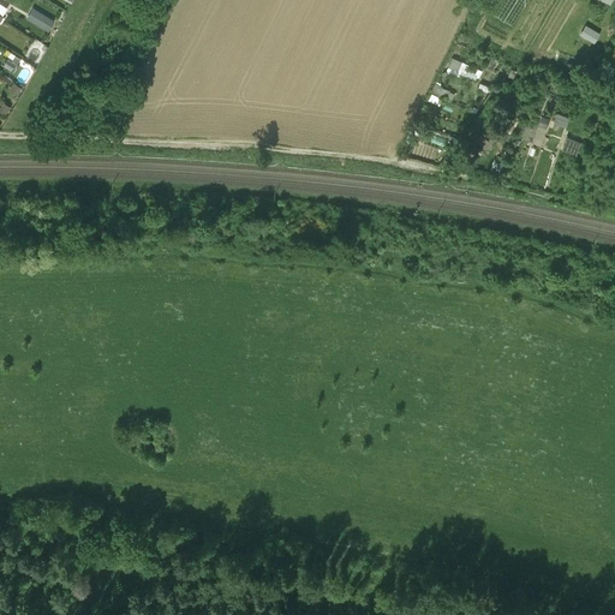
[(49,31),(54,19),(30,9),(25,21),(49,31)]
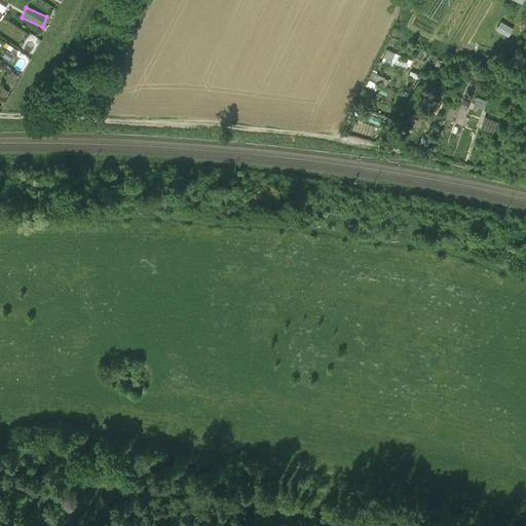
[(29,41),(22,54),(30,60),(37,45),(29,41)]
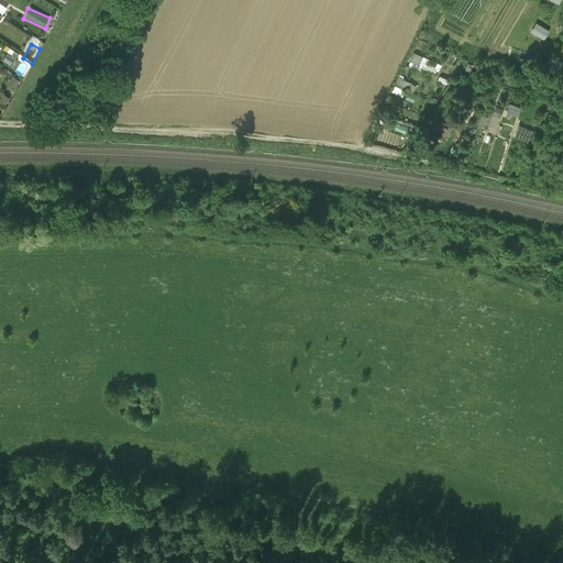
[(12,68),(19,57),(14,54),(12,58),(8,55),(3,63),(12,68)]
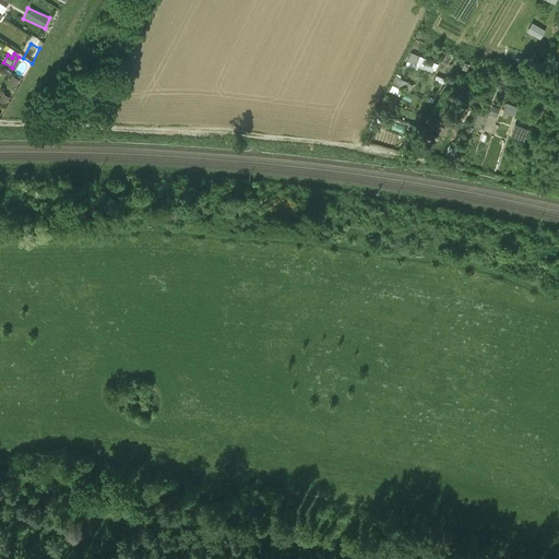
[(405,67),(417,71),(421,57),(411,54),(405,67)]
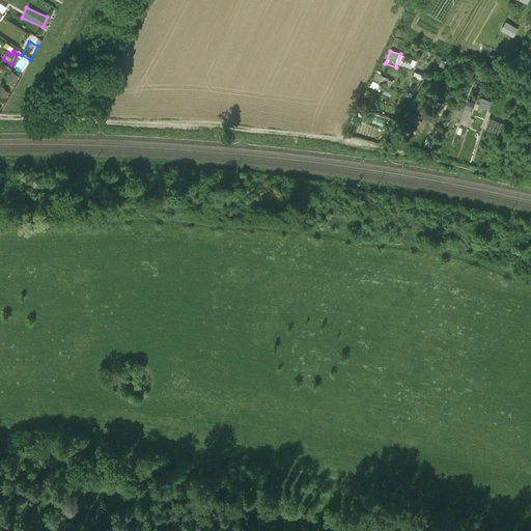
[(11,75),(6,82),(14,86),(19,79),(11,75)]
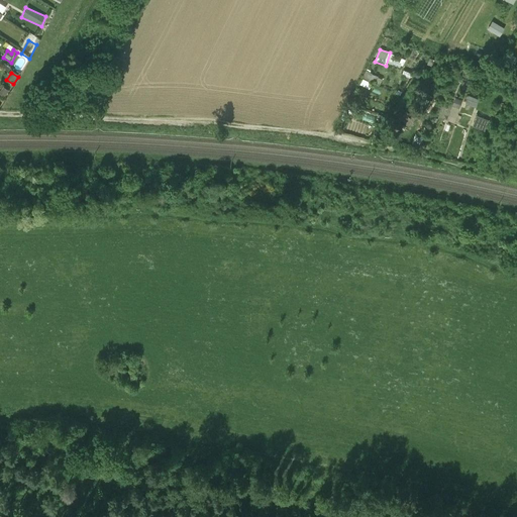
[(362,86),(370,87),(371,82),(375,83),(377,76),(364,73),(362,86)]
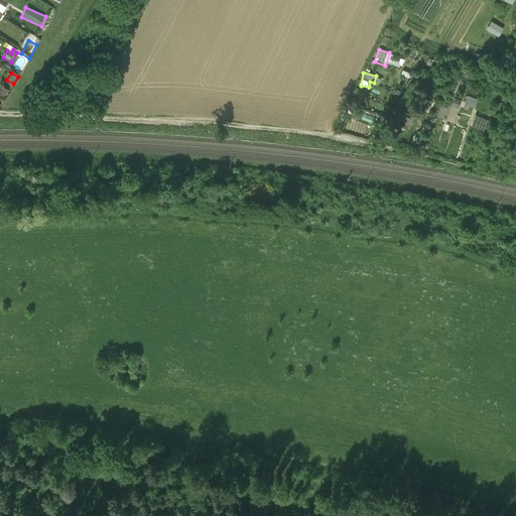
[(0,95),(4,99),(7,95),(9,93),(3,89),(0,92),(0,95)]
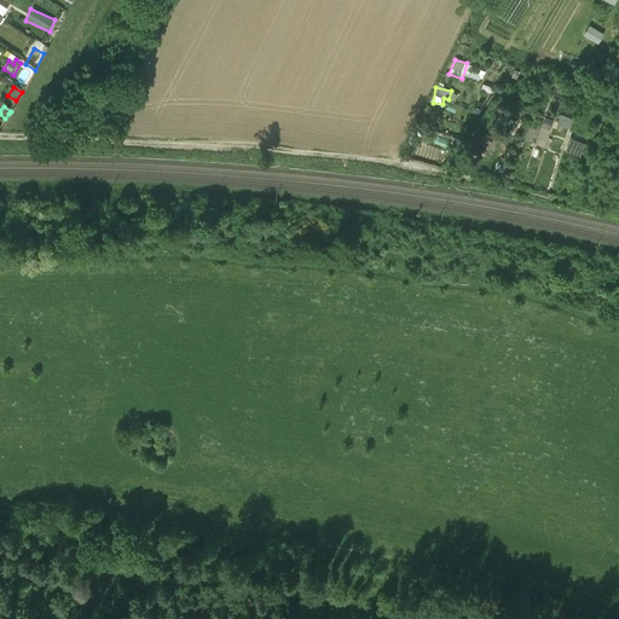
[(534,144),(545,146),(554,120),(544,116),(534,144)]
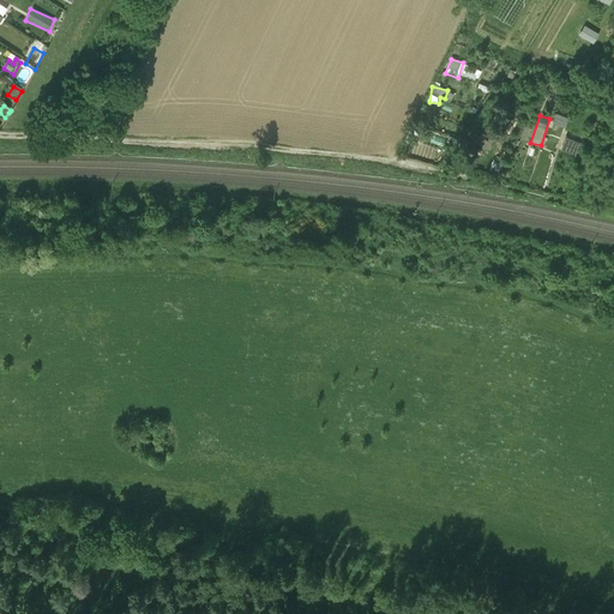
[(524,120),(518,138),(529,142),(536,124),(524,120)]
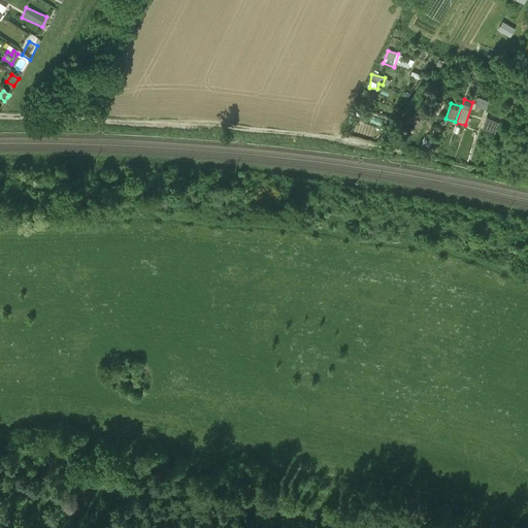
[(481,129),(492,134),(497,122),(487,117),(481,129)]
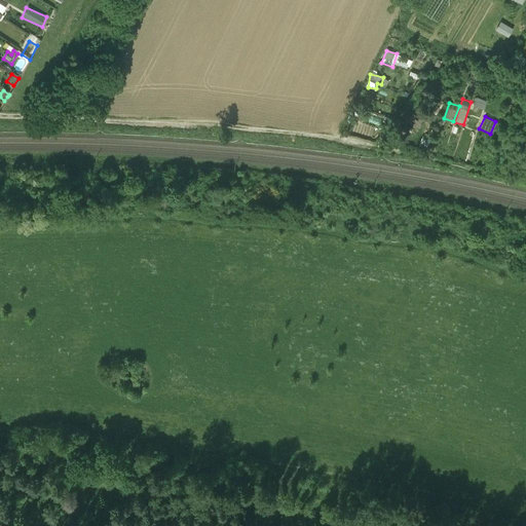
All buildings are outlined.
